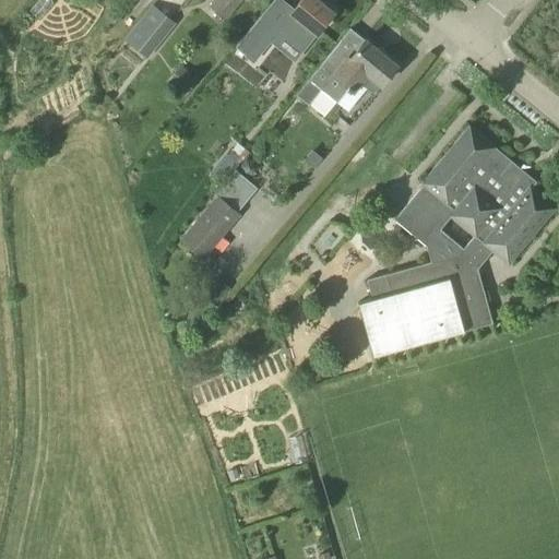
[(212,0),(207,6),(225,21),(242,0),(212,0)]
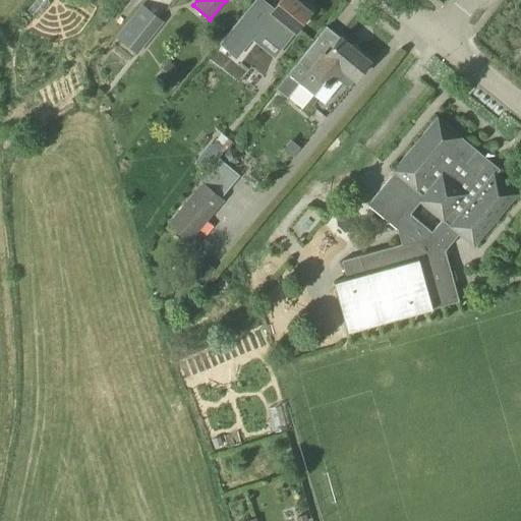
[(310,12),(294,0),(280,0),(271,11),(267,8),(269,6),(262,0),(254,0),(238,20),(248,29),(247,30),(257,38),(266,27),(285,44),(310,12)]
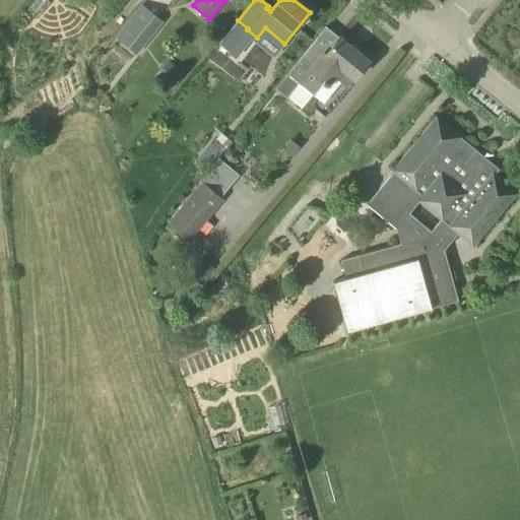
[(136,55),(163,22),(140,5),(115,38),(136,55)]
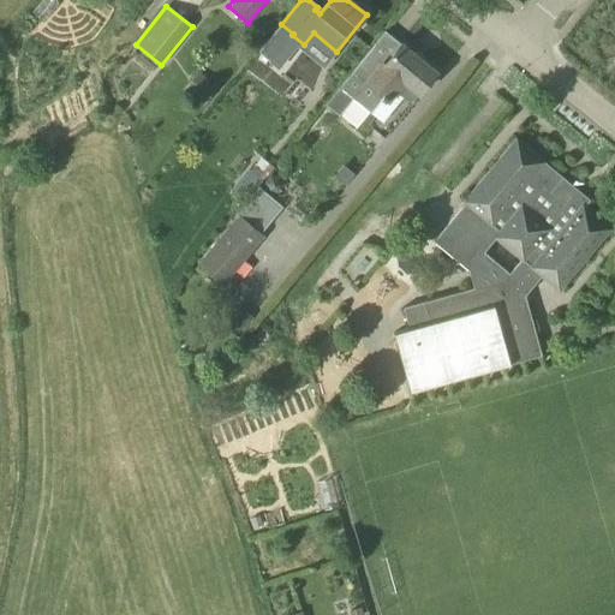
[(436,73),(401,45),(387,61),(371,48),(324,105),(339,117),(352,100),(370,114),(383,99),(388,102),(396,93),(408,102),(416,94),(418,96),(436,73)]
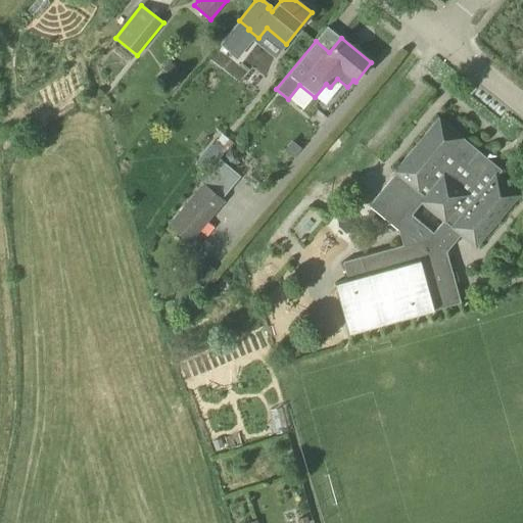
[(347,335),(460,303),(445,252),(460,236),(475,248),(519,194),(495,175),(500,171),(462,139),(463,138),(438,117),(394,172),(394,173),(368,205),(398,230),(402,246),(360,257),(342,263),(347,281),(334,285),(347,335)]
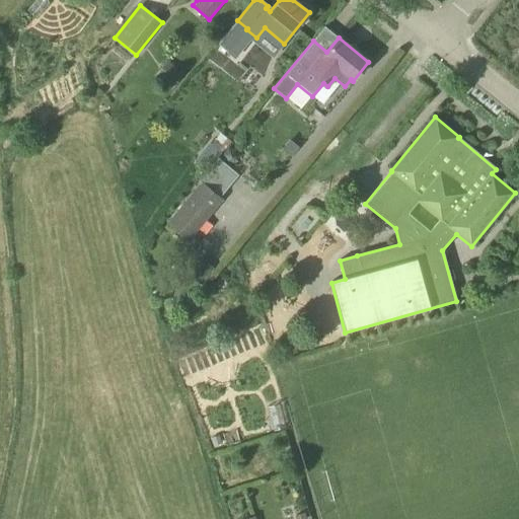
[(206,171),(221,152),(208,142),(193,161),(206,171)]
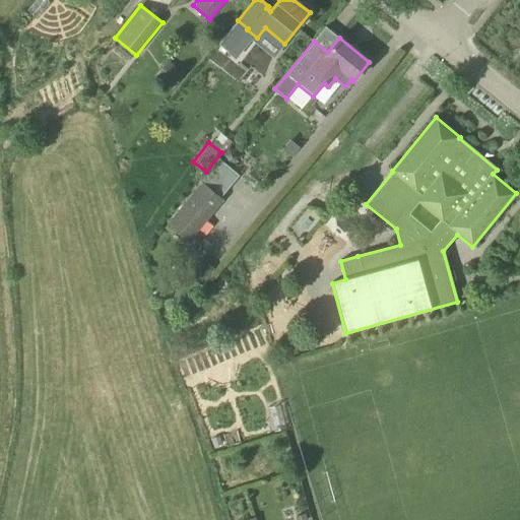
[(240,157),(237,149),(226,147),(221,155),(225,164),(234,165),(240,157)]
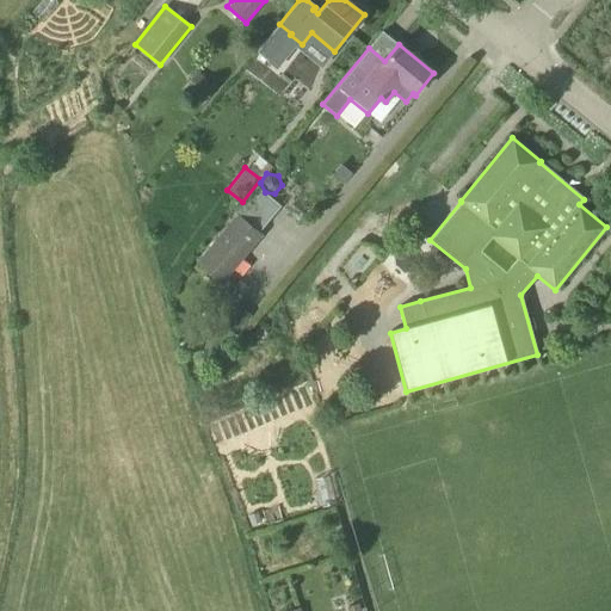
[(221,283),(261,235),(235,214),(196,261),(221,283)]
